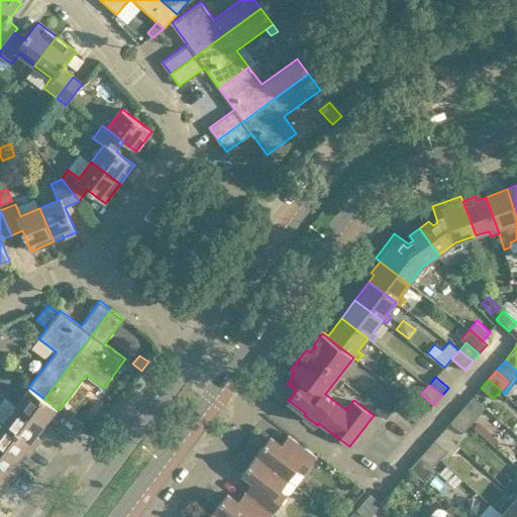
[(15,406),(14,408),(27,419),(32,413),(45,423),(50,417),(56,421),(62,413),(60,411),(60,410),(44,399),(28,387),(28,388),(29,388),(15,406)]
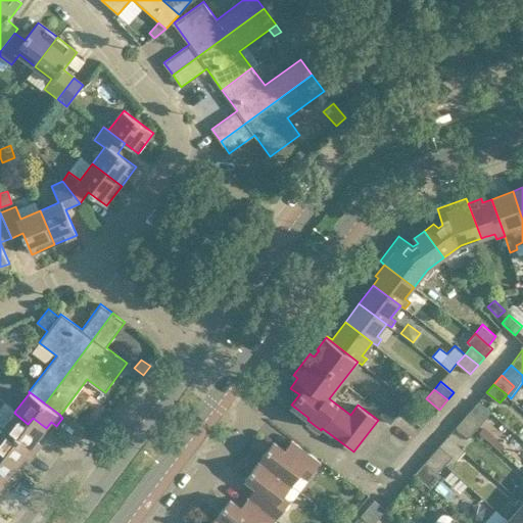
[(478,401),(470,411),(482,422),(490,412),(478,401)]
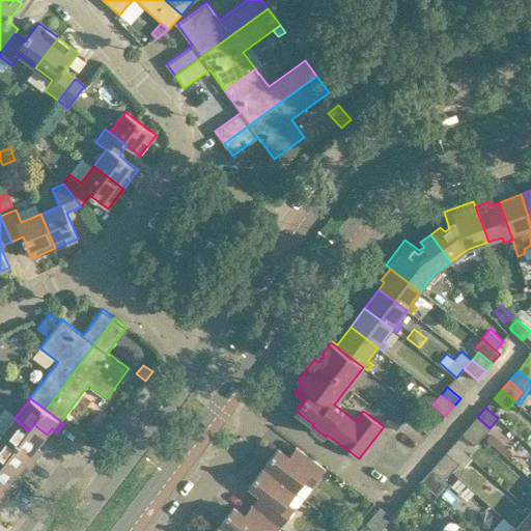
[(5,409),(0,415),(0,431),(3,434),(36,459),(43,452),(37,448),(47,435),(33,424),(28,430),(15,419),(16,417),(5,409)]
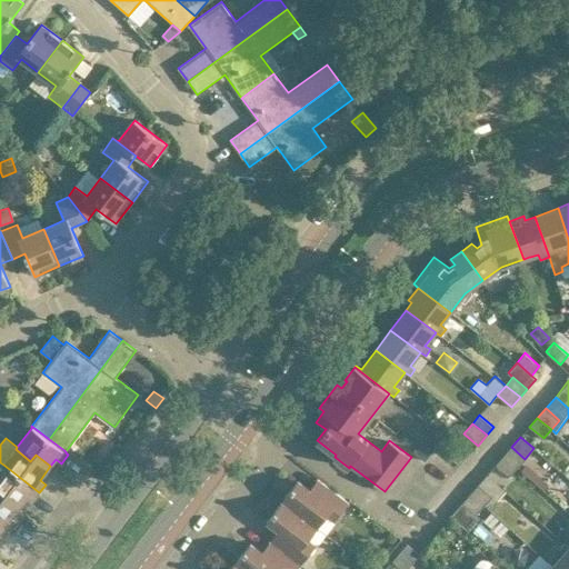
[(420,441),(412,452),(423,461),(432,450),(420,441)]
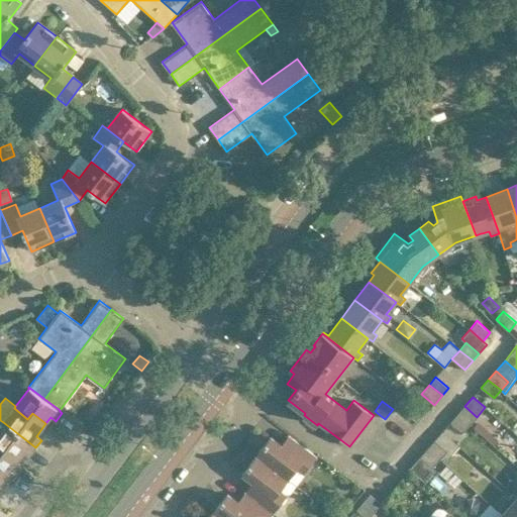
[(464,406),(457,414),(470,425),(477,417),(464,406)]
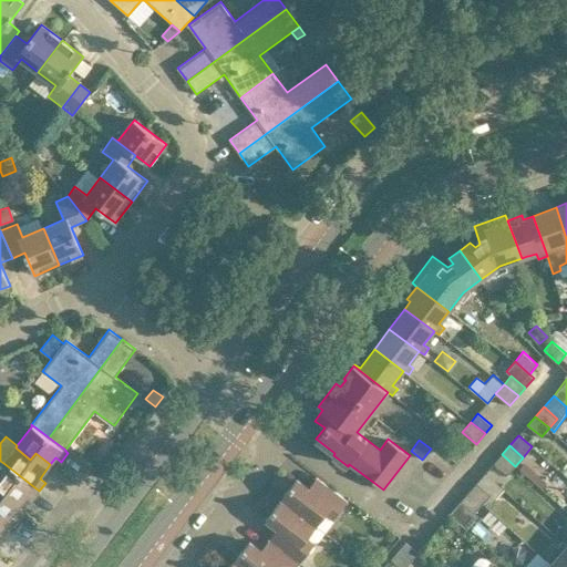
[(515,466),(502,454),(494,463),(507,475),(515,466)]
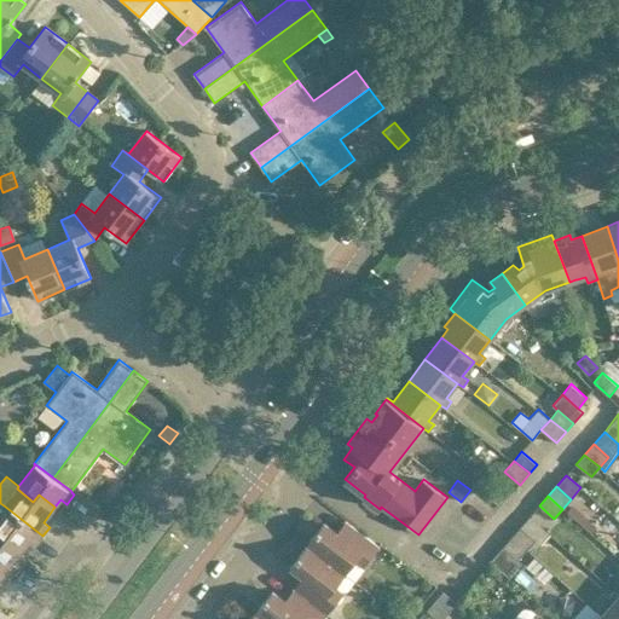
[(108,501),(99,512),(110,520),(120,509),(108,501)]
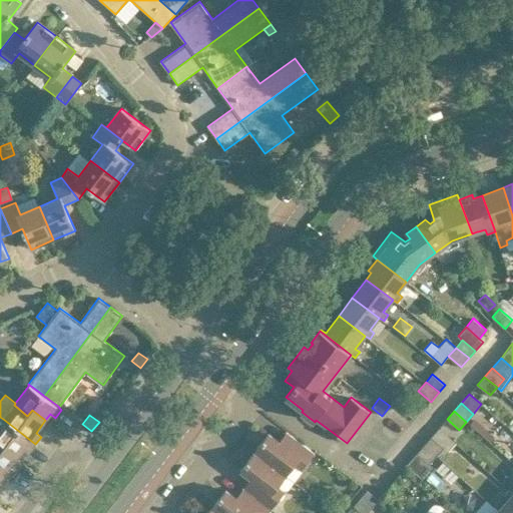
[(0,448),(1,450),(5,445),(19,455),(23,449),(28,453),(35,444),(3,419),(0,417),(0,448)]
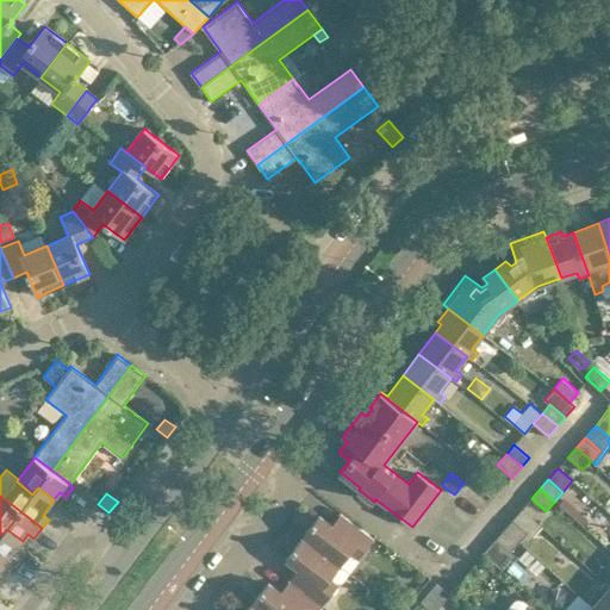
[(564,497),(558,503),(582,524),(587,518),(564,497)]
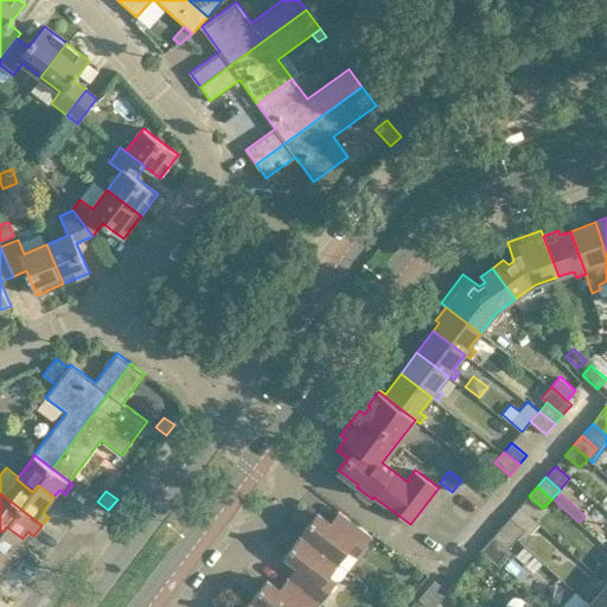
[(519,508),(504,525),(518,537),(525,529),(530,534),(538,523),(519,508)]
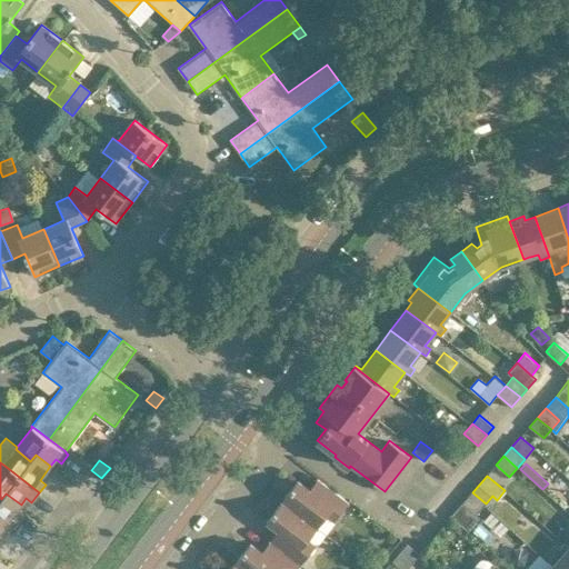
[(299,480),(282,501),(318,528),(328,515),(336,521),(349,502),(319,479),(311,489),(299,480)]
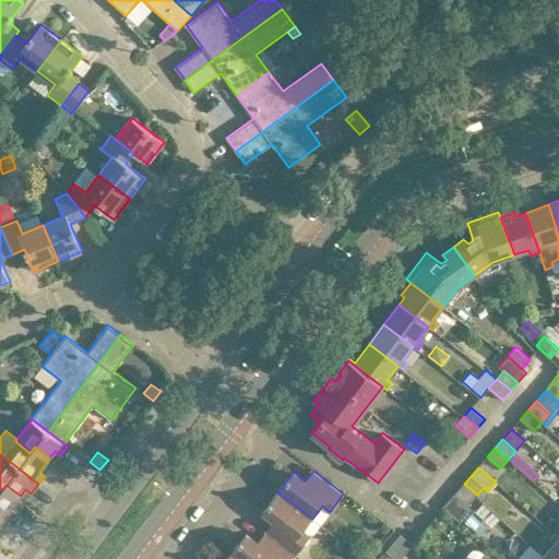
[(468,506),(475,497),(477,495),(464,484),(454,495),(468,506)]
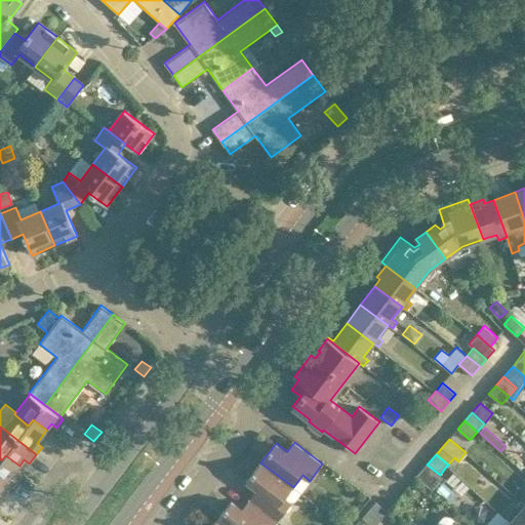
[(0,458),(0,482),(9,490),(15,482),(10,478),(19,466),(5,455),(1,460),(0,458)]
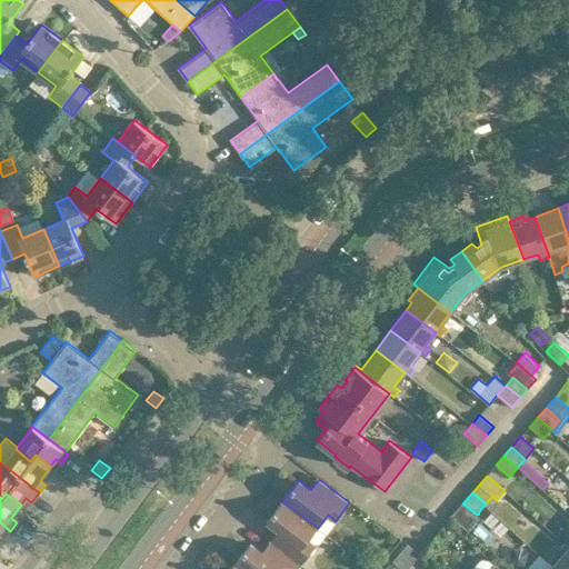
[(279,530),(271,541),(301,565),(317,546),(309,539),(318,528),(282,501),(268,521),(279,530)]
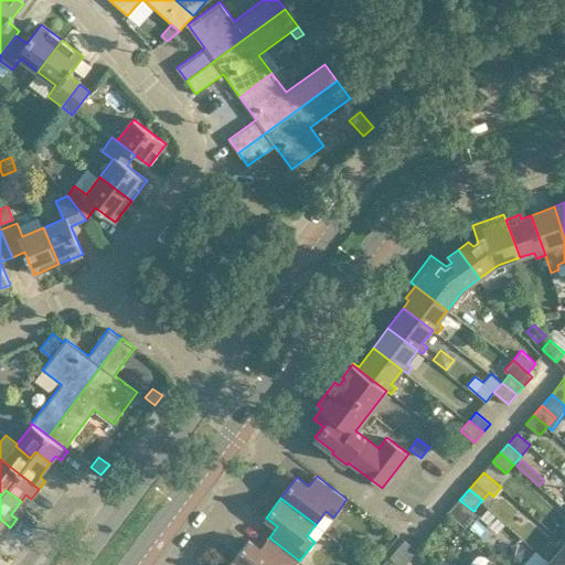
[(459,500),(448,512),(465,528),(477,514),(473,511),(459,500)]
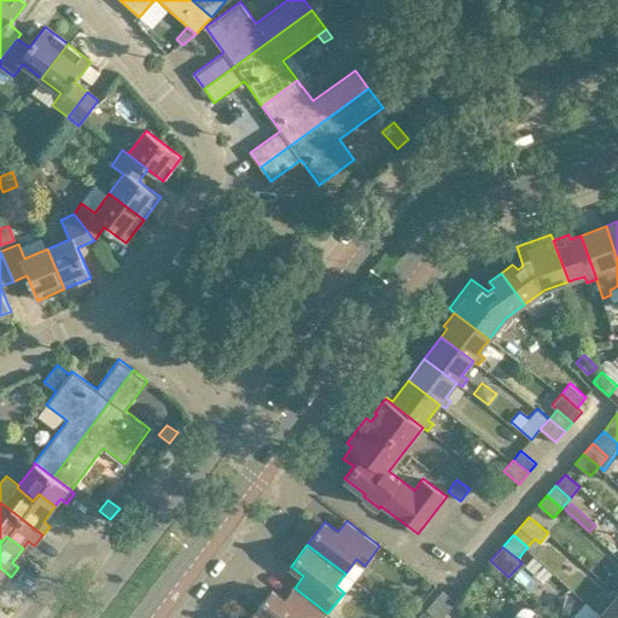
[(542,564),(532,555),(524,565),(534,573),(542,564)]
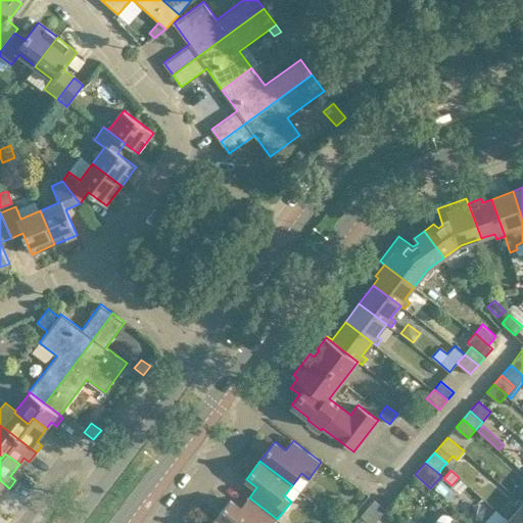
[(468,485),(460,478),(453,485),(461,492),(468,485)]
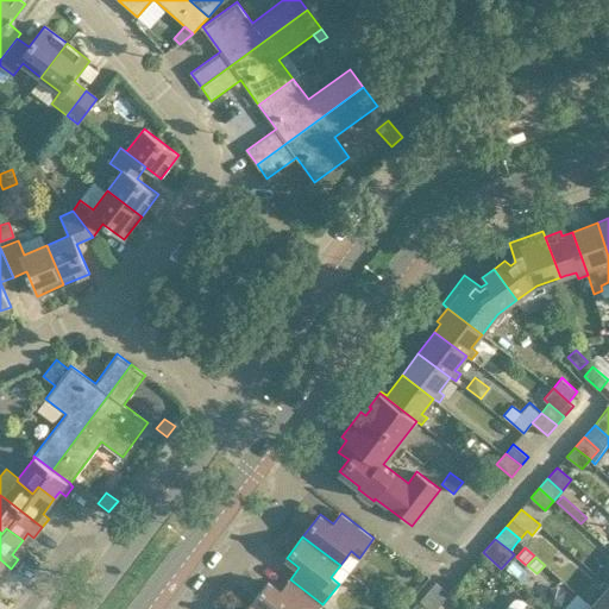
[(0,575),(2,578),(11,569),(0,559),(0,575)]
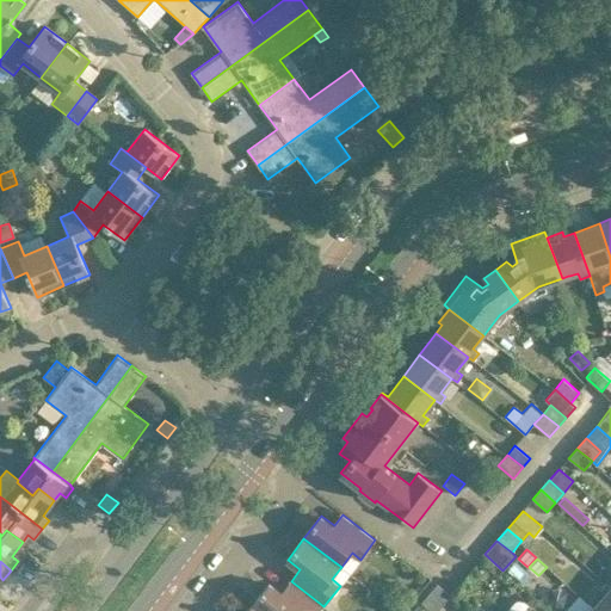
[(270,582),(253,605),(259,610),(320,610),(323,606),(291,581),(283,592),(270,582)]
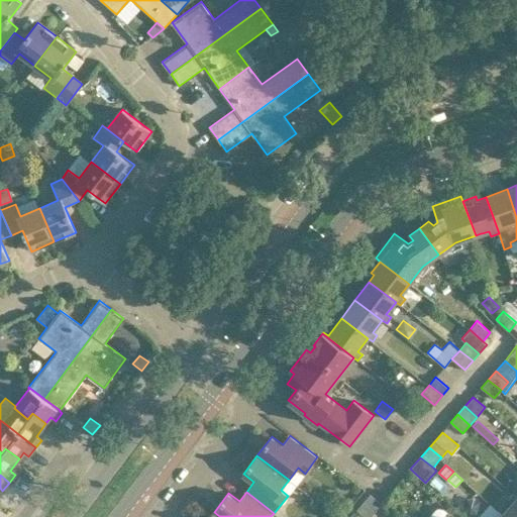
[(369,516),(381,504),(370,494),(355,509),(365,516),(369,516)]
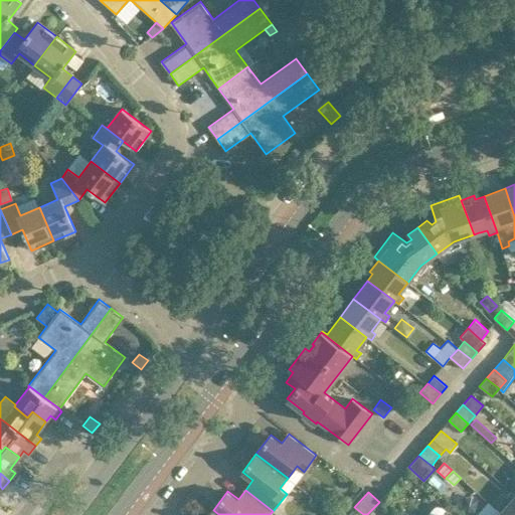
[(510,502),(500,513),(503,514),(514,514),(514,495),(514,496),(511,492),(506,498),(510,502)]
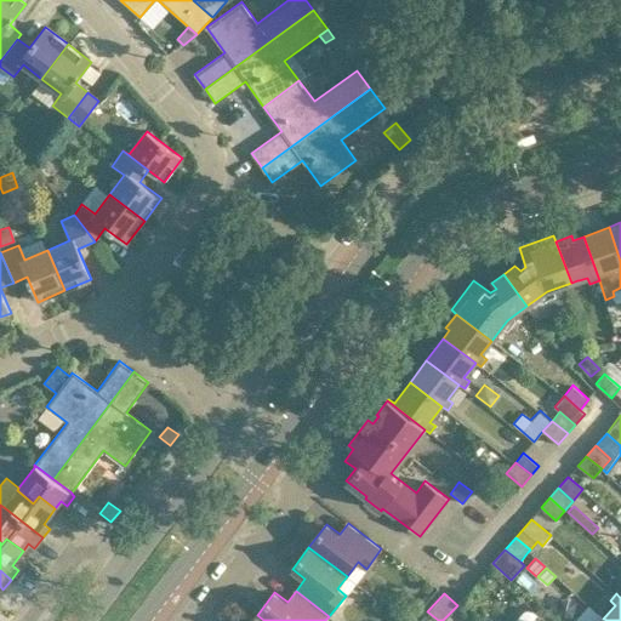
[(592,620),(598,615),(587,605),(574,620),(592,620)]
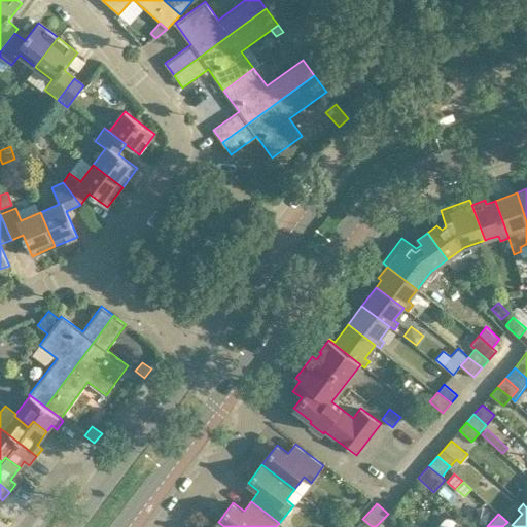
[(283,518),(279,523),(284,526),(291,526),(293,525),(283,518)]
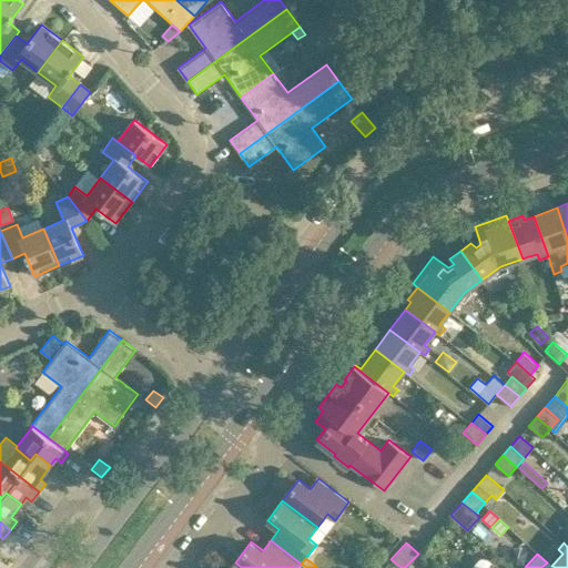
[(470,567),(489,567),(493,565),(485,558),(479,559),(470,567)]
